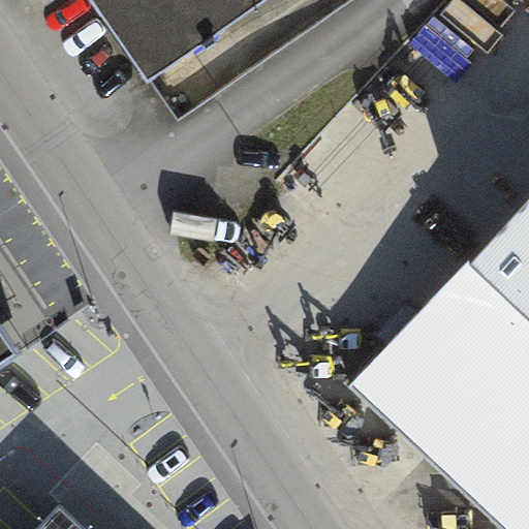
[(93,0),(147,76),(257,0),(93,0)]
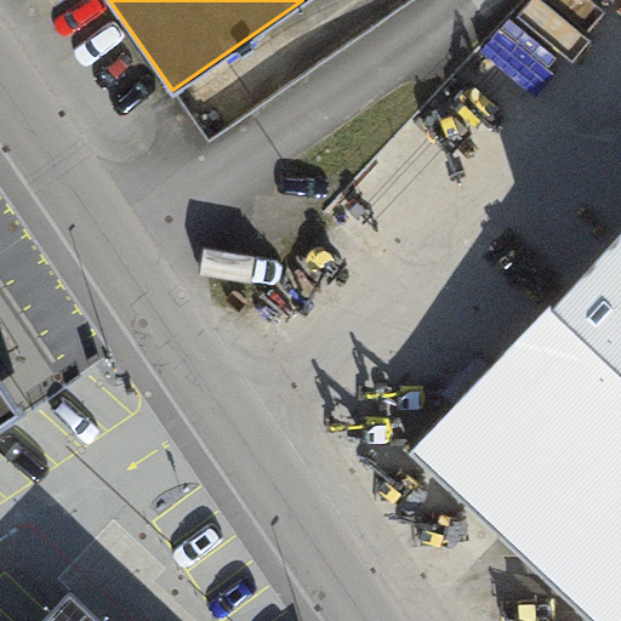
[(620,620),(620,137),(607,125),(546,127),(491,184),(577,266),(543,301),(546,305),(412,448),(571,597),(597,620),(620,620)]
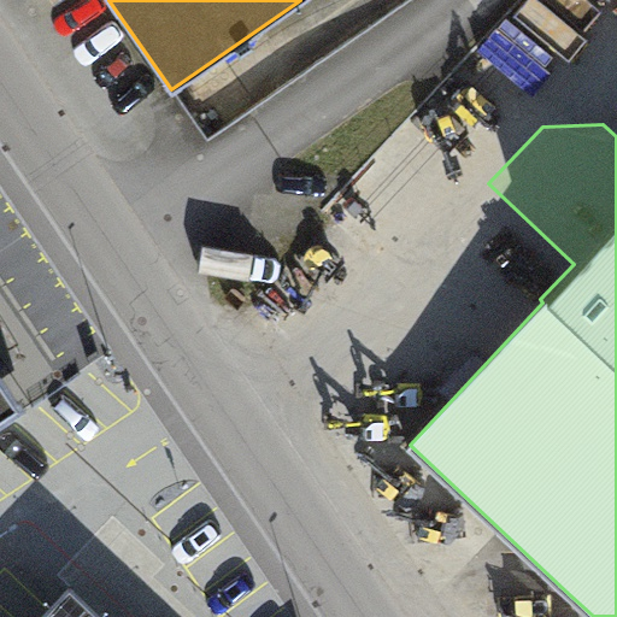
[(0,425),(27,407),(19,398),(18,399),(0,372),(0,425)]
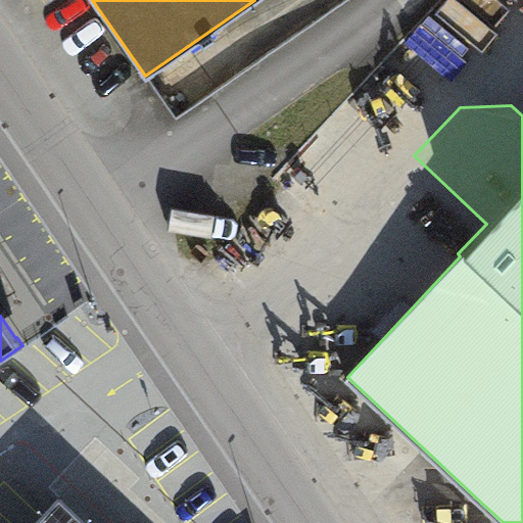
[(88,522),(58,495),(32,522),(88,522)]
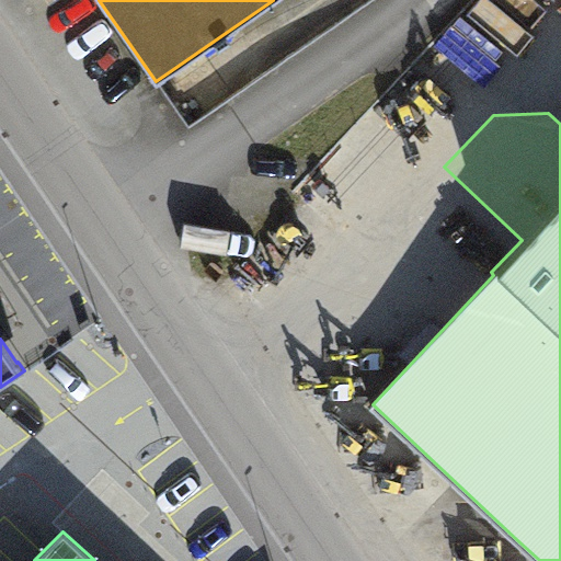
[(539,560),(516,539),(494,560),(539,560)]
